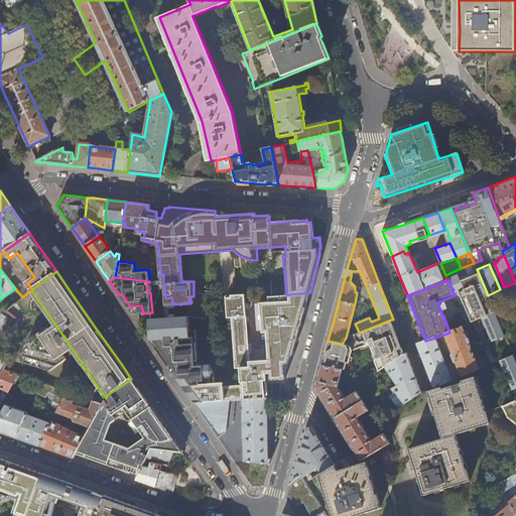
[(150,292),(152,312),(152,319),(166,318),(165,305),(165,298),(163,281),(149,281),(149,282),(150,292)]
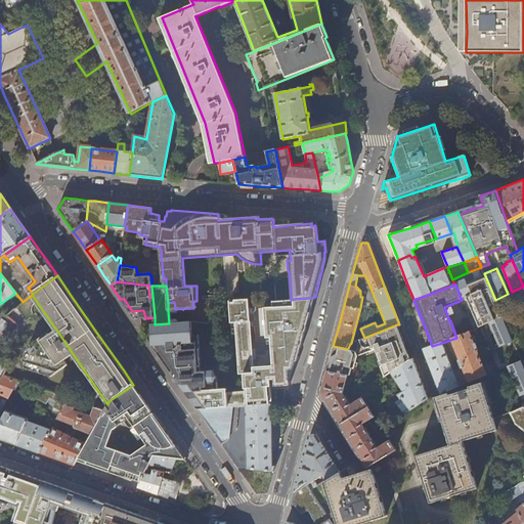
[(254,350),(252,331),(252,328),(251,312),(250,304),(227,306),(233,389),(219,390),(185,393),(191,401),(197,409),(247,406),(271,405),(271,402),(273,402),(272,386),(272,384),(285,383),(291,382),(291,374),(291,369),(294,369),(296,361),(298,361),(307,325),(311,312),(308,312),(312,298),(296,299),(291,300),(280,301),(281,307),(266,309),(268,339),(272,339),(272,345),(274,367),(258,368),(255,368),(254,350)]
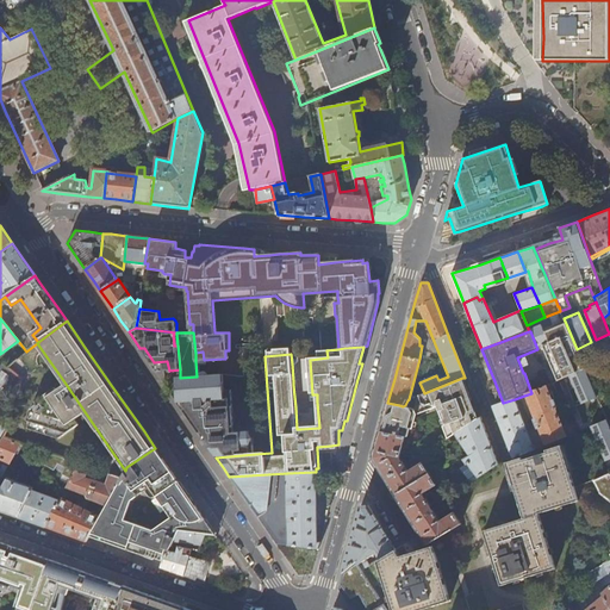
[(169,371),(167,361),(154,362),(144,348),(139,348),(156,372),(169,371)]
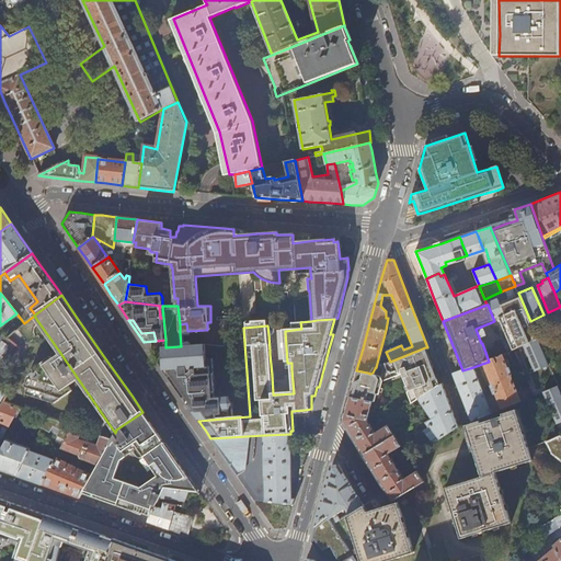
[(507,354),(518,378),(544,367),(539,357),(540,357),(535,344),(512,354),(508,346),(521,340),(517,332),(503,341),(508,354),(507,354)]
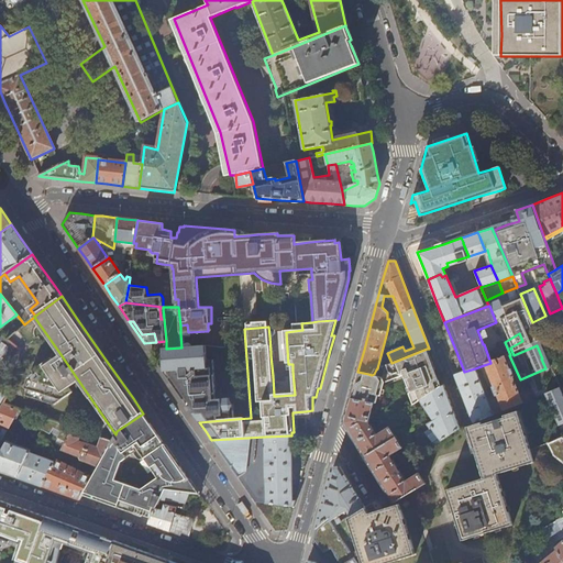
[(0,375),(19,350),(2,335),(0,337),(0,375)]
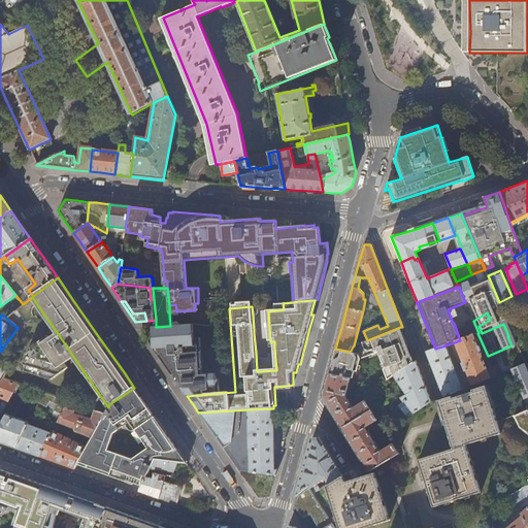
[(153,327),(153,334),(149,341),(158,354),(170,372),(187,396),(221,393),(221,386),(217,386),(216,373),(204,374),(204,372),(201,337),(195,338),(194,324),(182,325),(170,326),(156,327),(153,327)]
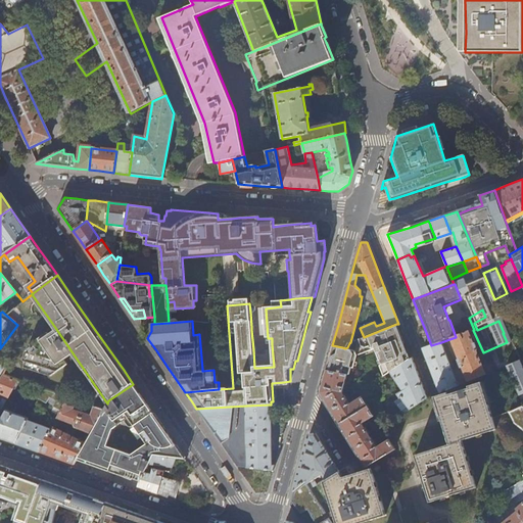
[(403,342),(396,324),(364,337),(362,338),(355,340),(350,342),(349,343),(347,347),(345,348),(342,347),(332,345),(329,357),(326,369),(347,375),(349,376),(351,368),(353,369),(357,357),(375,348),(381,365),(379,365),(383,376),(389,372),(410,359),(403,342)]
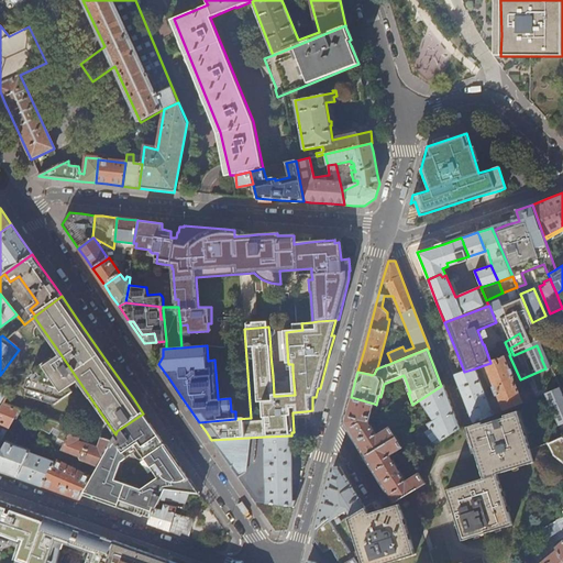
[(73,393),(69,387),(79,382),(61,354),(53,360),(52,357),(33,370),(34,372),(29,375),(25,387),(28,388),(25,395),(54,405),(73,393)]
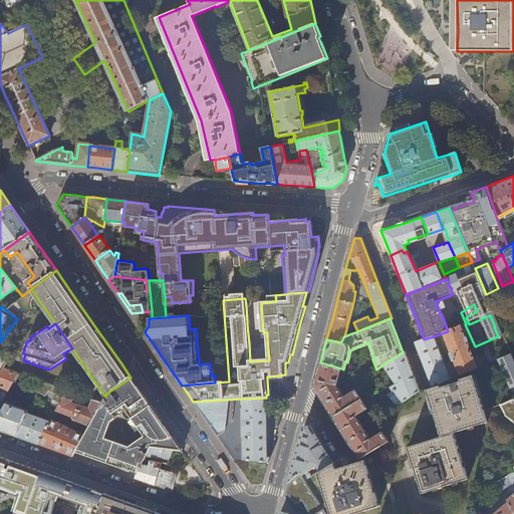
[(442,333),(458,374),(476,366),(466,342),(467,342),(465,337),(464,337),(460,326),(448,331),(442,333)]
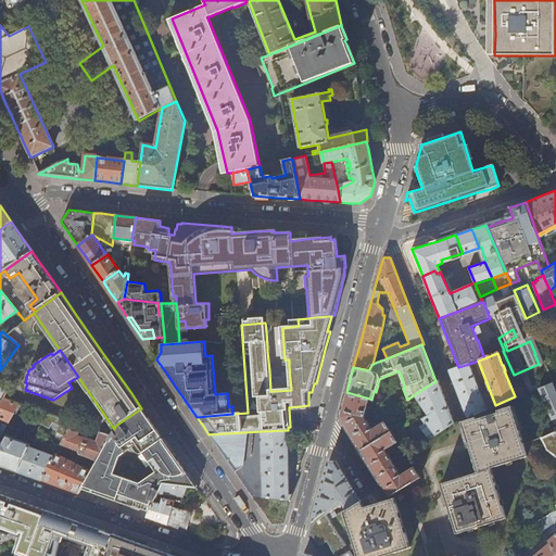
[(458,392),(468,417),(487,409),(469,364),(458,367),(450,370),(458,392)]
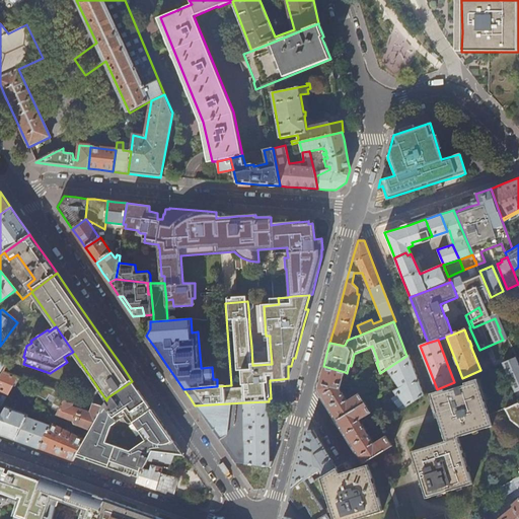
[(414,369),(409,355),(406,356),(386,369),(397,387),(391,390),(394,395),(396,394),(403,406),(425,394),(414,369)]
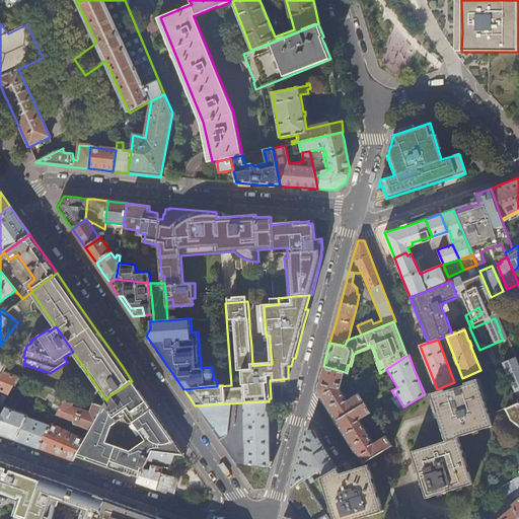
[(341,389),(345,372),(323,366),(319,380),(317,388),(329,409),(337,421),(365,403),(359,393),(347,400),(341,389)]
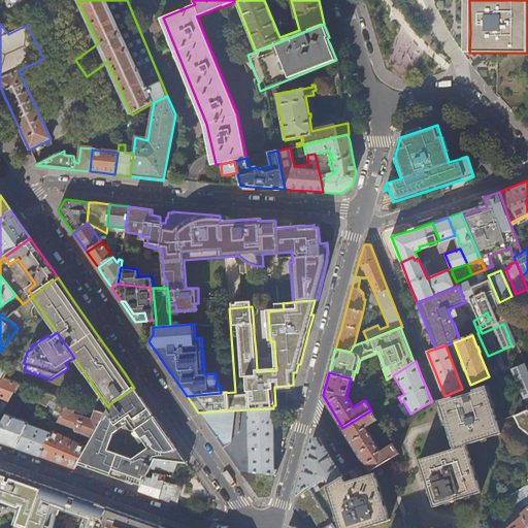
[(20,385),(2,378),(0,382),(0,396),(8,400),(12,392),(15,393),(20,385)]
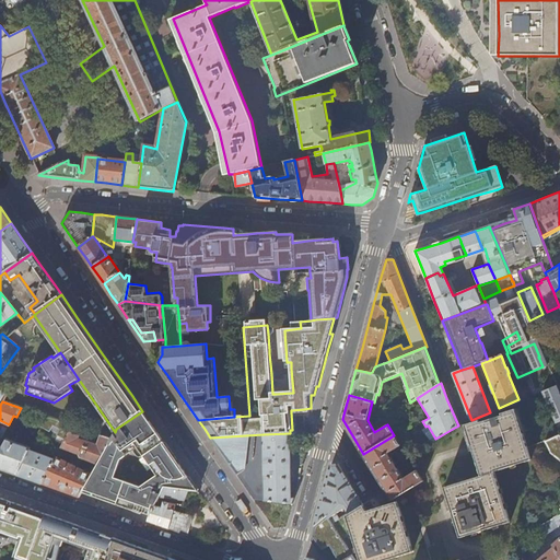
[(443,487),(458,537),(508,522),(492,471),(529,459),(513,409),(500,413),(500,416),(478,422),(478,420),(467,423),(465,424),(465,427),(471,451),(479,476),(443,487)]
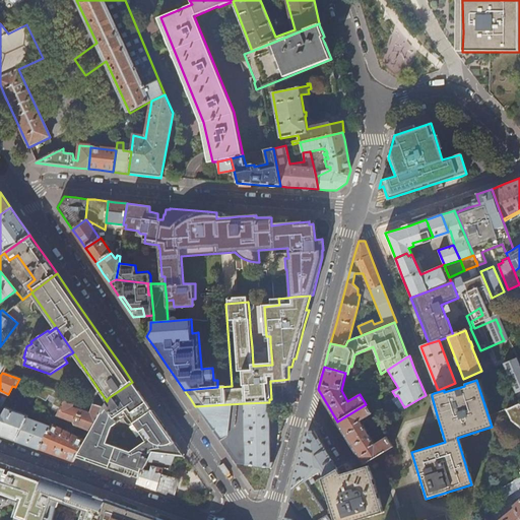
[(90,430),(88,435),(76,457),(84,460),(108,468),(108,467),(116,470),(139,478),(142,469),(144,470),(148,462),(153,453),(175,456),(185,457),(174,442),(161,424),(149,406),(140,393),(132,382),(108,398),(107,401),(104,407),(90,430)]
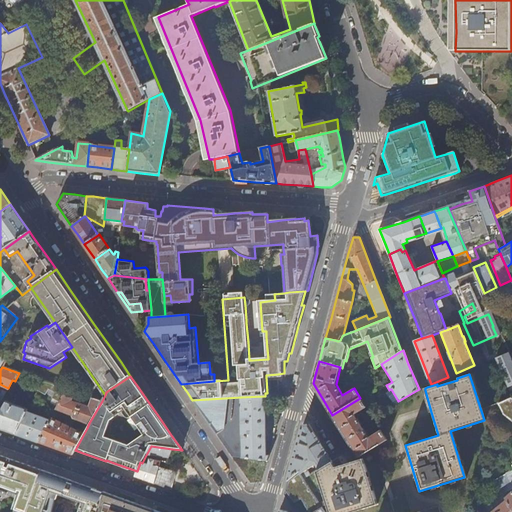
[(56,409),(67,389),(43,381),(32,401),(36,403),(39,397),(51,403),(48,409),(55,412),(56,409)]
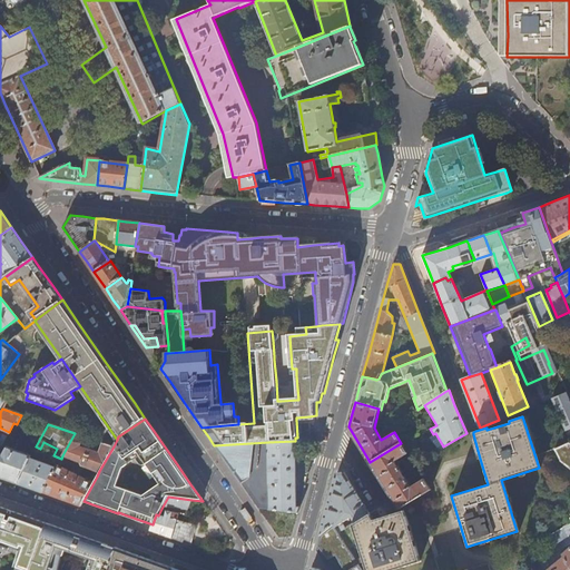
[(84,436),(75,433),(62,455),(81,462),(81,463),(81,464),(99,471),(114,446),(104,442),(100,453),(80,446),(84,436)]
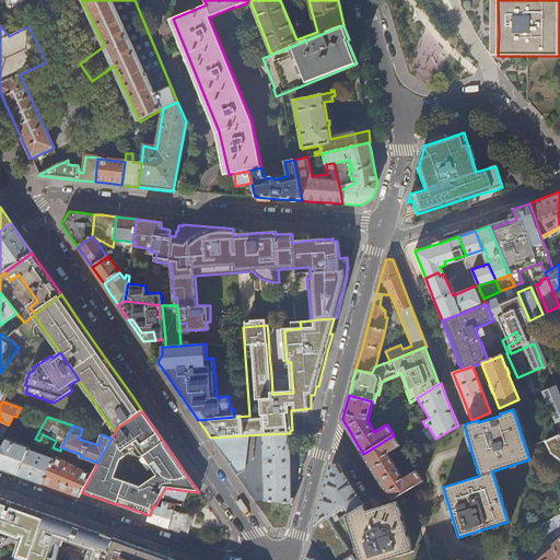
[(292,498),(291,433),(290,433),(264,434),(210,438),(220,452),(241,481),(254,499),(293,504),(294,498),(292,498)]
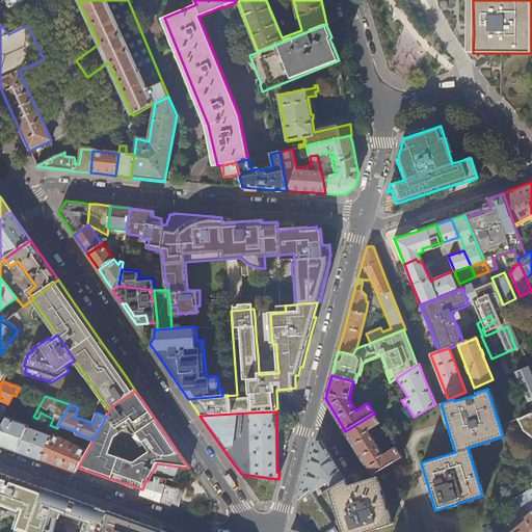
[(380,424),(374,414),(345,431),(360,454),(372,475),(400,457),(394,446),(382,453),(369,431),(380,424)]
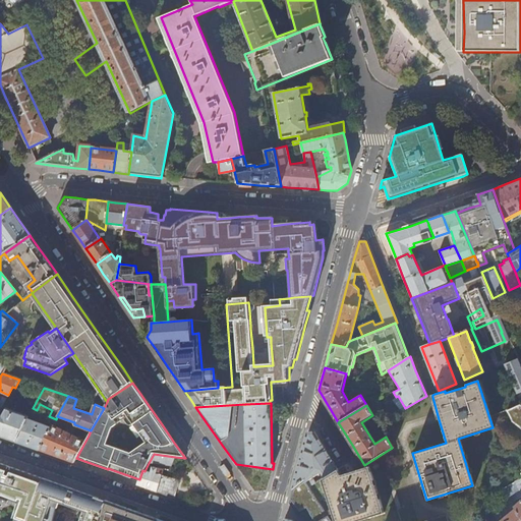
[(0,436),(16,442),(27,419),(29,416),(7,409),(3,415),(0,414),(1,412),(0,411),(0,436)]
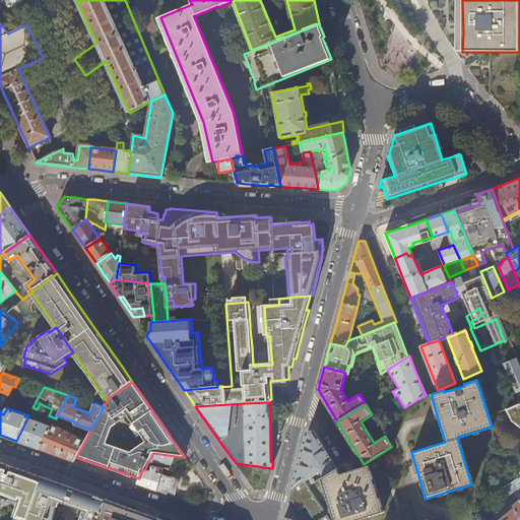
[(51,427),(27,418),(16,441),(27,445),(39,449),(51,427)]
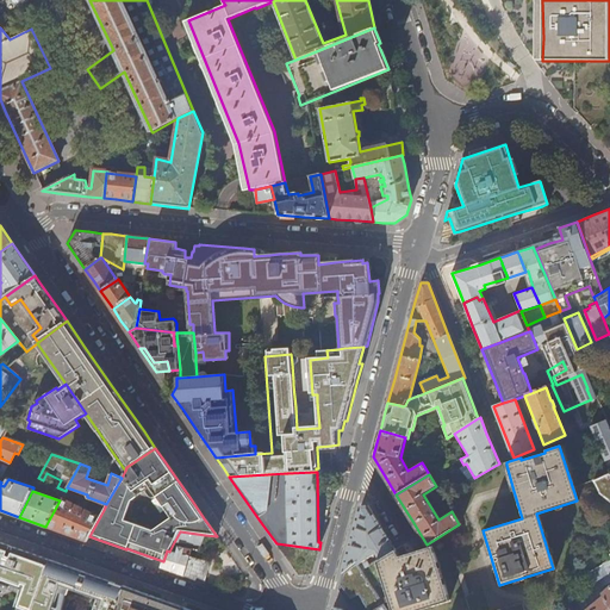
[(62,497),(60,500),(45,527),(69,535),(86,541),(89,536),(104,510),(100,509),(97,515),(62,497)]
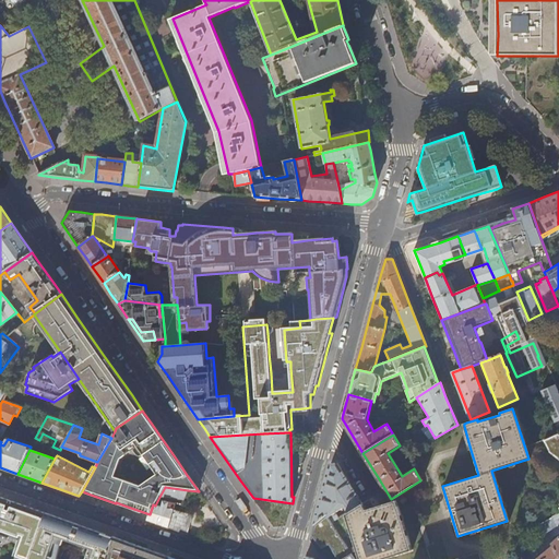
[(343,508),(347,512),(361,503),(337,463),(333,464),(330,464),(319,501),(313,525),(328,515),(332,522),(337,519),(334,513),(343,508)]
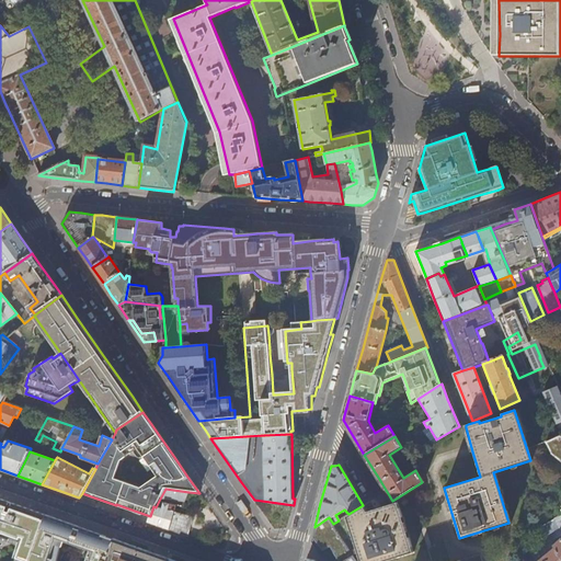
[(560,489),(559,485),(550,490),(560,508),(560,489)]
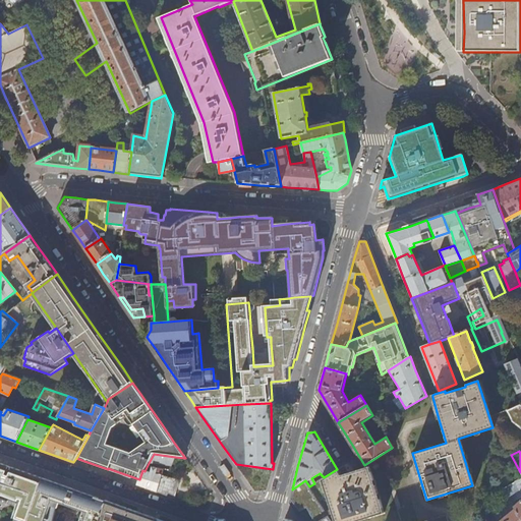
[(171,466),(175,457),(154,454),(149,463),(171,466)]
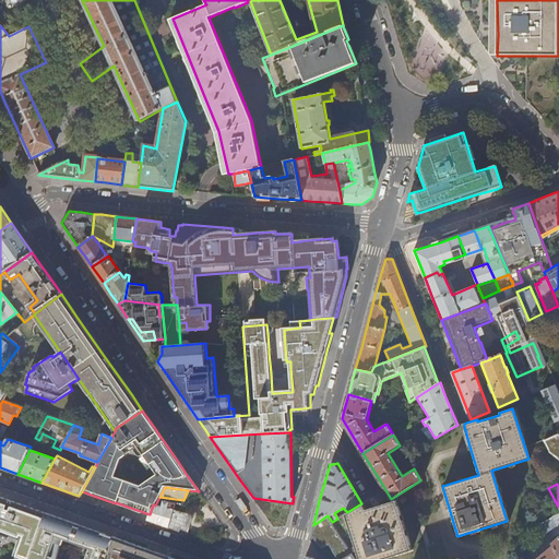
[(15,558),(16,558),(15,558),(107,558),(109,551),(113,536),(66,520),(42,511),(19,503),(0,496),(0,542),(3,543),(4,540),(8,542),(8,540),(18,544),(14,555),(14,556),(15,555),(16,555),(15,558)]
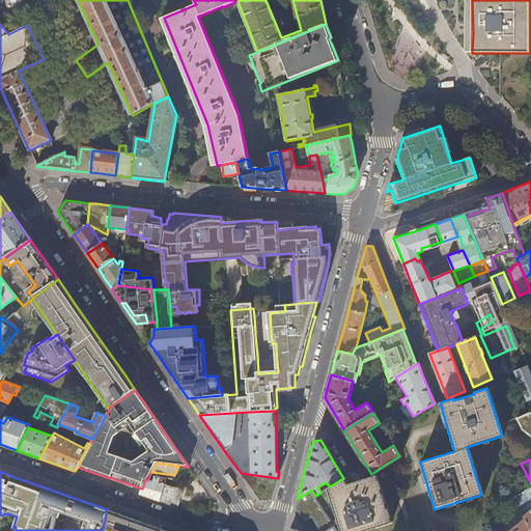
[(343,478),(330,486),(327,488),(339,530),(365,530),(372,529),(390,523),(375,475),(347,484),(343,478)]
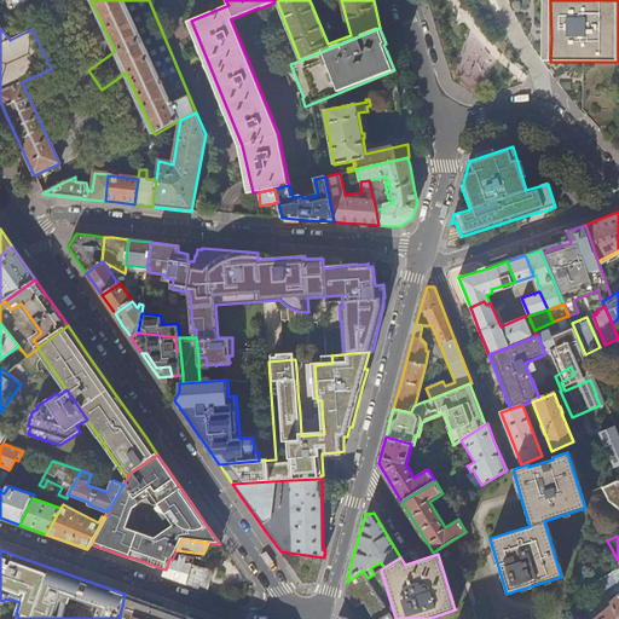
[(179,561),(172,560),(169,559),(166,570),(163,577),(166,578),(186,585),(192,566),(194,565),(190,563),(191,556),(180,555),(179,561)]
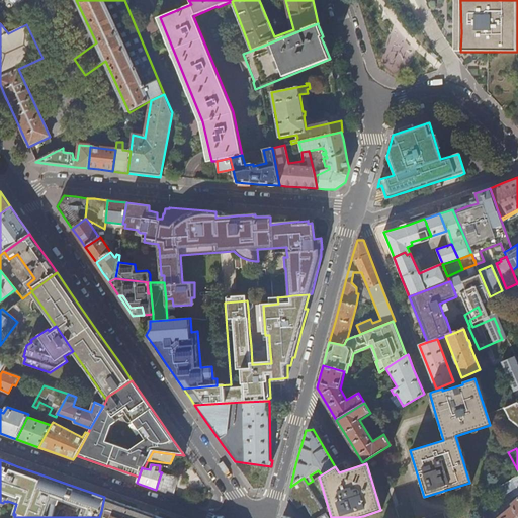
[(166,475),(161,473),(156,490),(160,491),(174,496),(179,478),(166,475)]
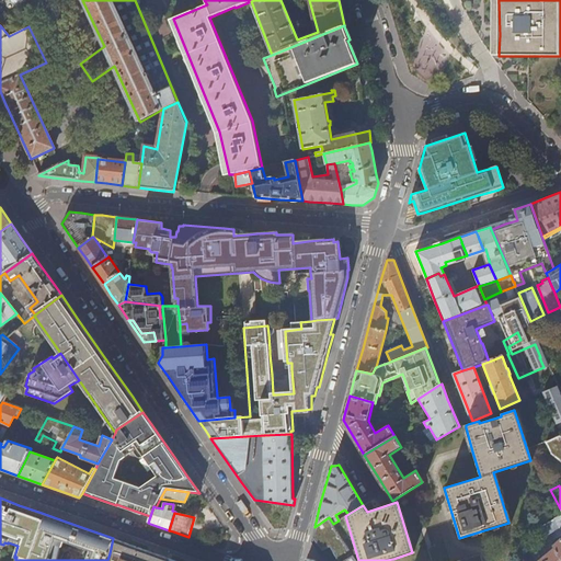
[(560,560),(560,515),(554,519),(560,531),(560,538),(552,547),(553,549),(538,560),(560,560)]
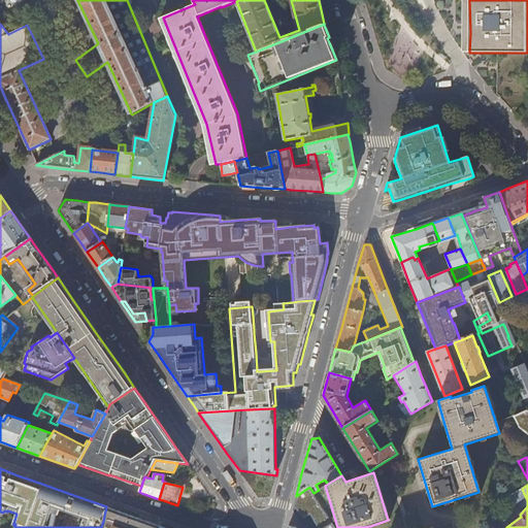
[(334,527),(314,493),(309,487),(296,496),(294,500),(293,505),(303,519),(309,515),(314,522),(317,527),(334,527)]
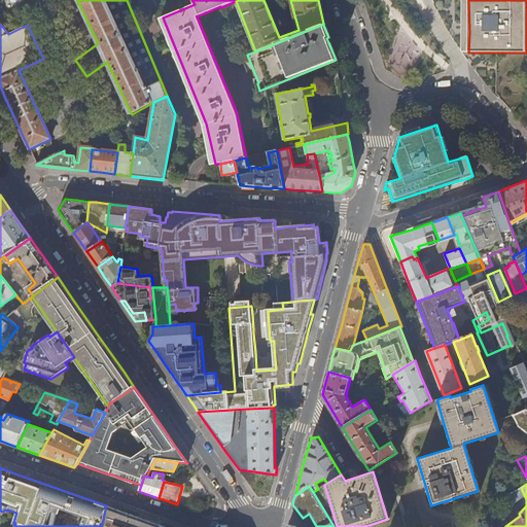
[(164,526),(144,520),(121,512),(114,508),(106,505),(103,520),(101,526),(164,526)]
